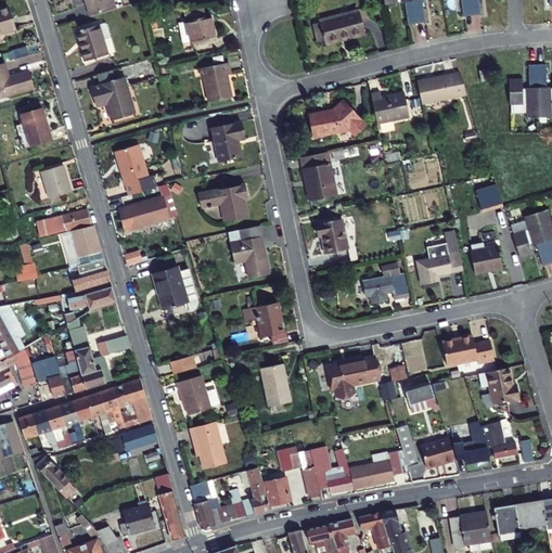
[(74,0),(78,16),(104,9),(102,0),(99,0),(92,2),(91,0),(74,0)]
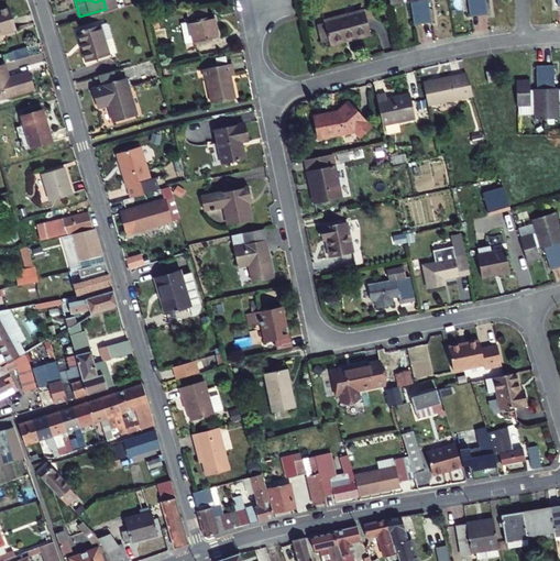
[(483,17),(480,0),(386,0),(387,4),(407,2),(410,25),(426,23),(424,0),(463,0),(467,19),(483,17)]
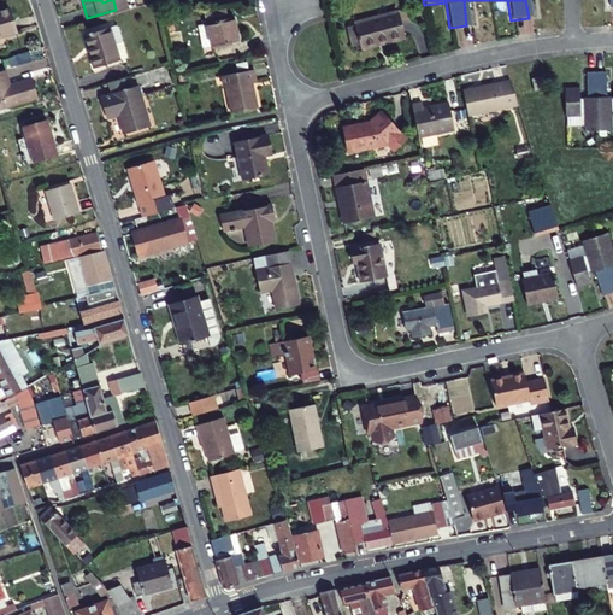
[(0,33),(19,28),(13,5),(0,9),(0,33)]
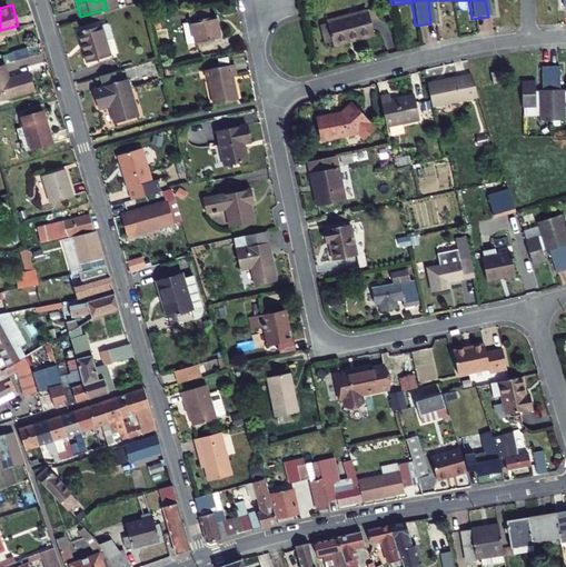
[(326,21),(334,46),(370,35),(364,10),(326,21)]
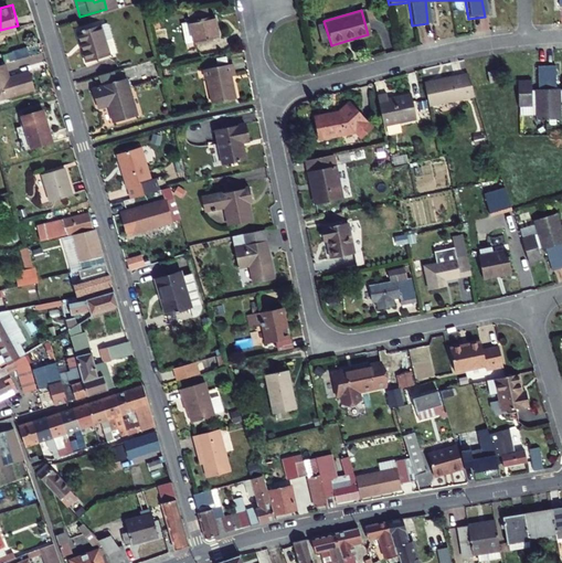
[(193,45),(193,46),(216,41),(211,18),(188,23),(189,24),(180,27),(184,46),(193,45)]
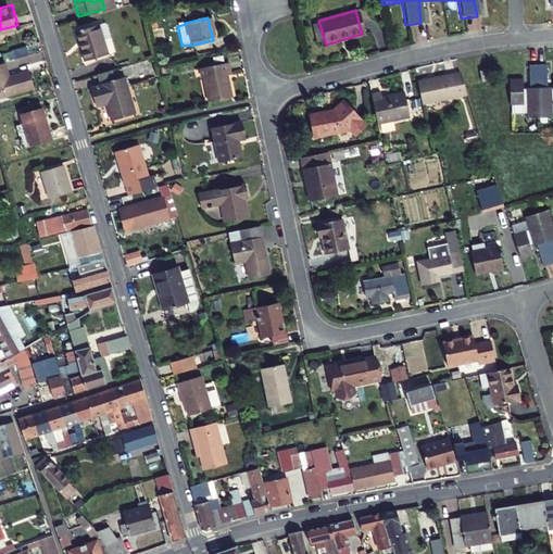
[(76,30),(85,61),(107,54),(98,24),(76,30)]
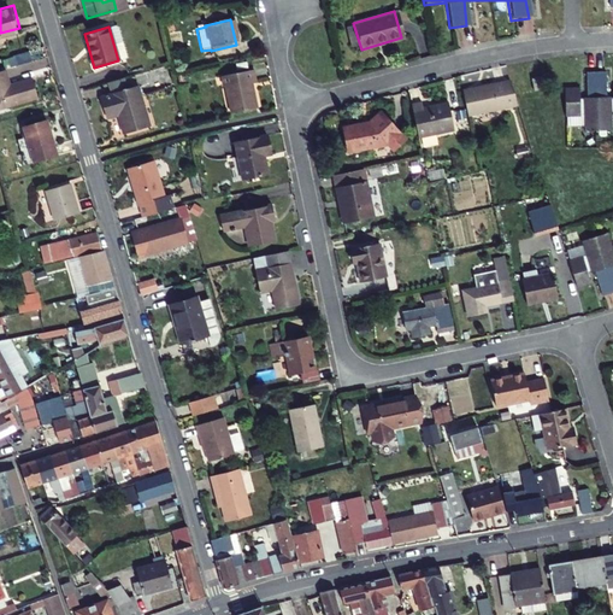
[(612,78),(612,80),(612,89),(603,89),(602,65),(583,65),(584,89),(576,91),(576,81),(563,81),(564,109),(581,109),(582,123),(609,122),(609,107),(612,106),(612,78)]
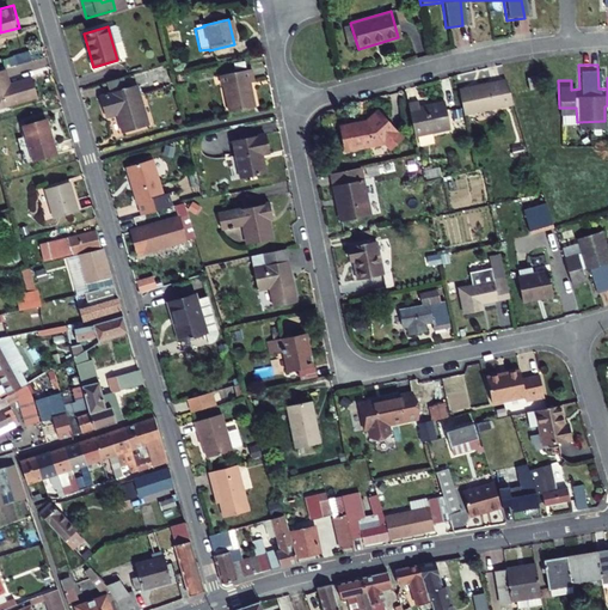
[(219,72),(226,110),(251,104),(246,80),(250,79),(247,66),(219,72)]
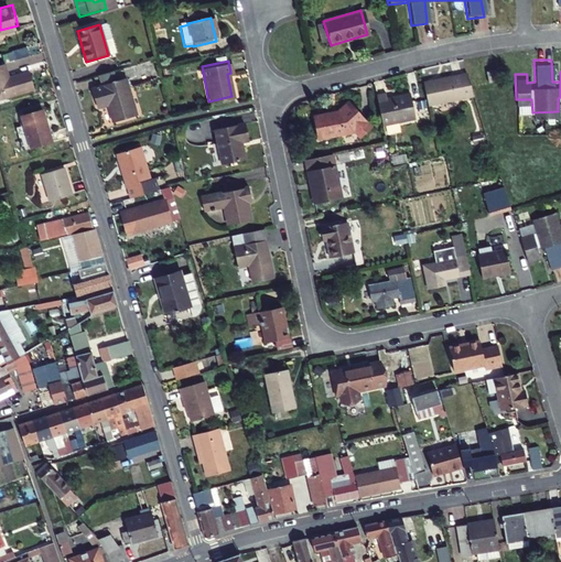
[(12,69),(10,62),(0,65),(0,94),(1,98),(40,86),(34,68),(10,76),(9,71),(12,69)]
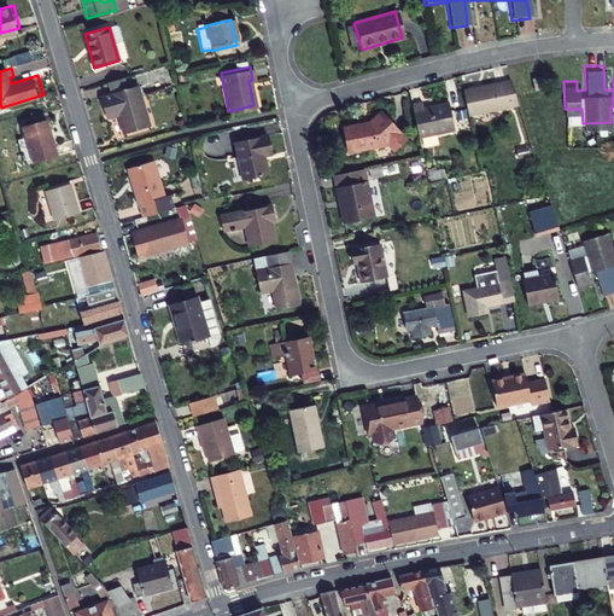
[(530,74),(532,88),(547,86),(543,71),(530,74)]
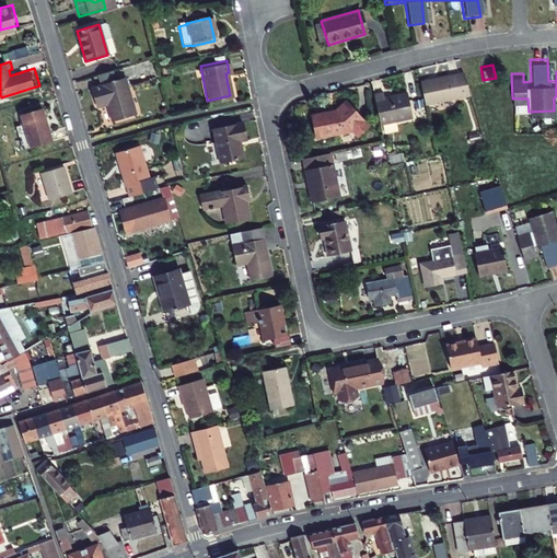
[(417,81),(422,104),(462,95),(456,73),(445,77),(444,74),(417,81)]
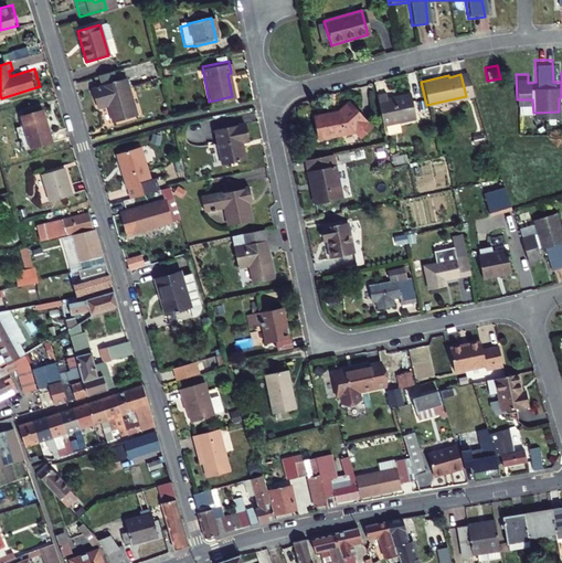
[(109,104),(114,119),(139,112),(128,76),(95,85),(102,106),(109,104)]
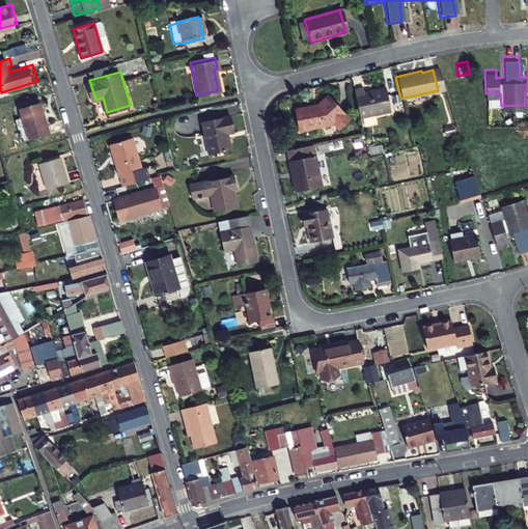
[(351,87),(357,116),(387,110),(382,85),(372,86),(373,90),(362,92),(360,85),(351,87)]
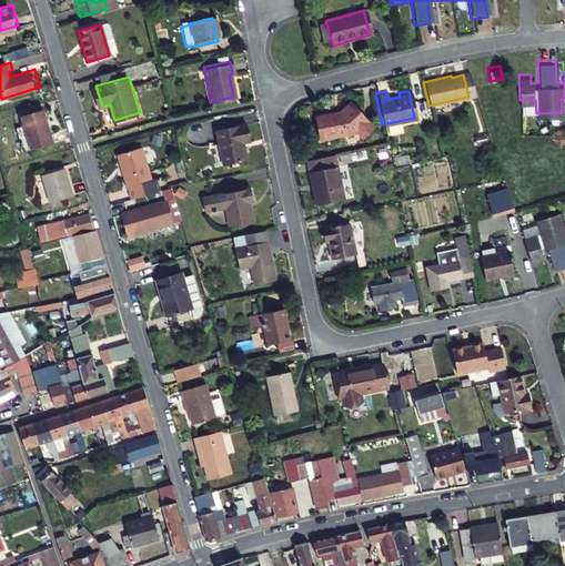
[(334,117),(313,123),(320,147),(352,135),(359,142),(372,129),(344,104),(334,117)]
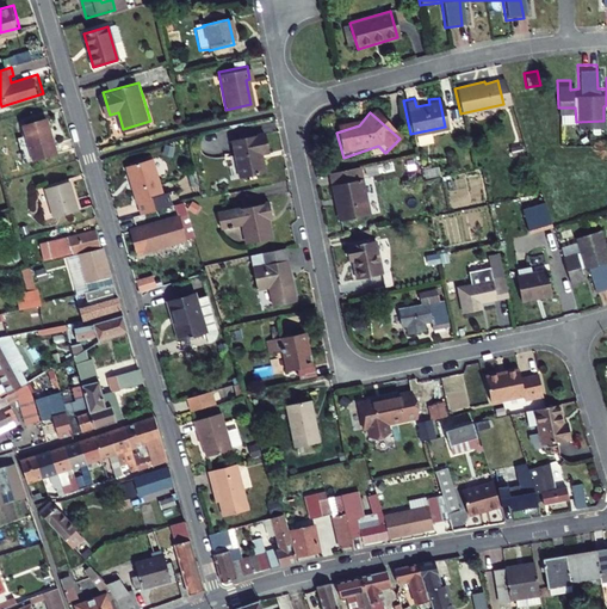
[(24,127),(35,160),(57,153),(47,120),(24,127)]
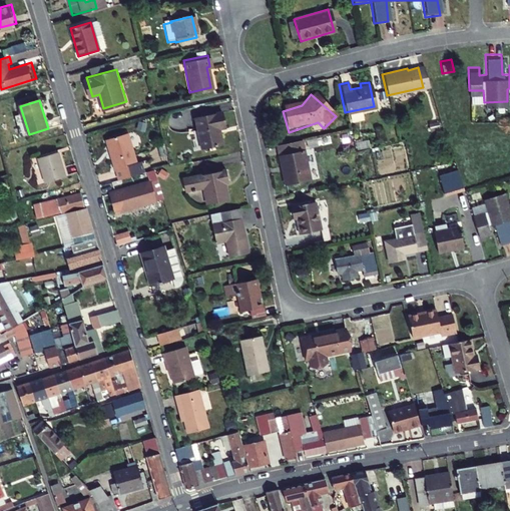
[(220,113),(193,118),(200,149),(220,145),(217,130),(223,128),(220,113)]
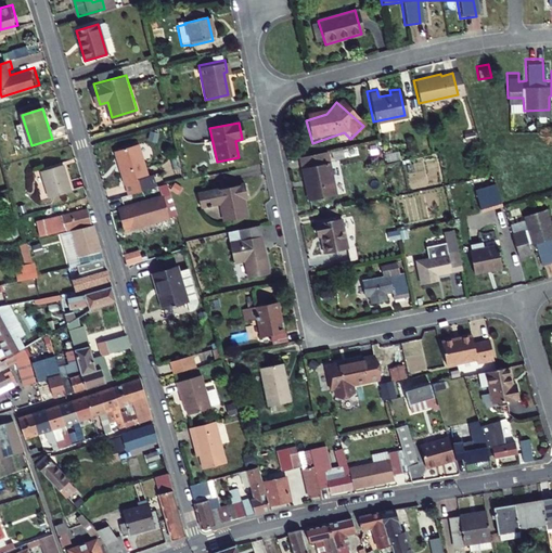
[(115,155),(124,188),(146,181),(138,149),(115,155)]
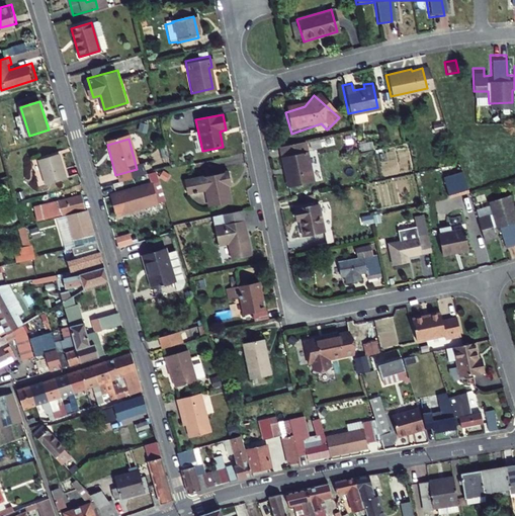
[(277,147),(286,185),(310,180),(301,142),(277,147)]
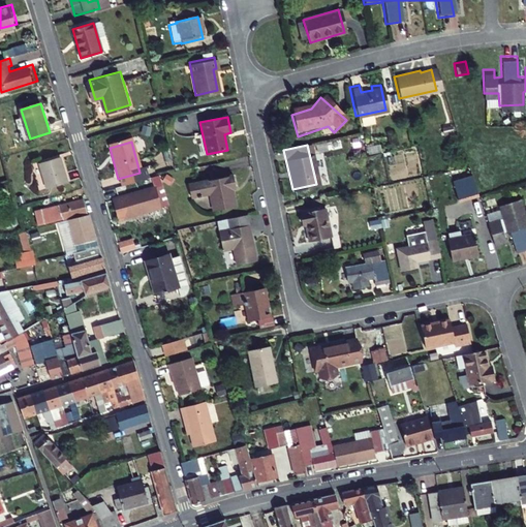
[(66,178),(59,156),(38,162),(45,185),(66,178)]
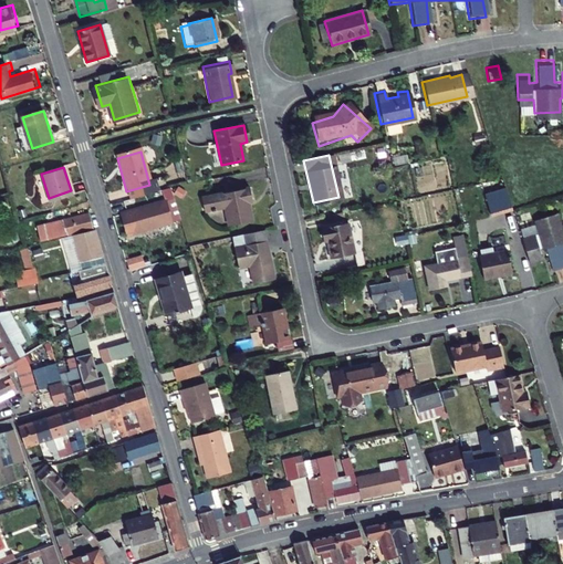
[(216,209),(220,228),(243,222),(240,202),(244,201),(241,188),(194,198),(197,212),(216,209)]
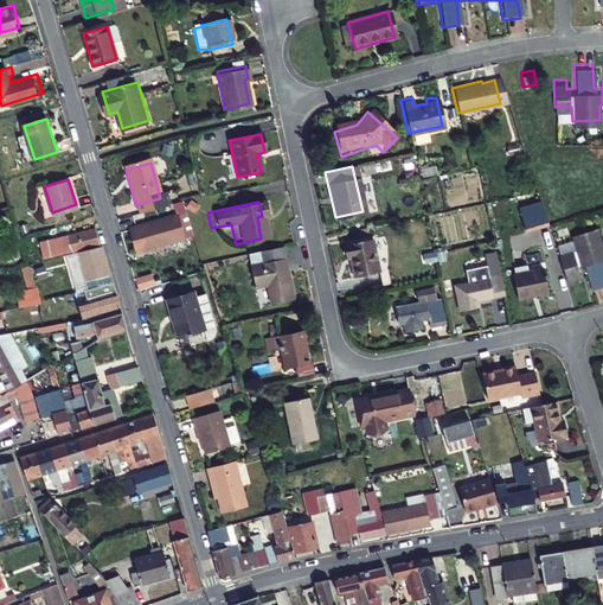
[(130,231),(138,255),(185,242),(178,217),(130,231)]
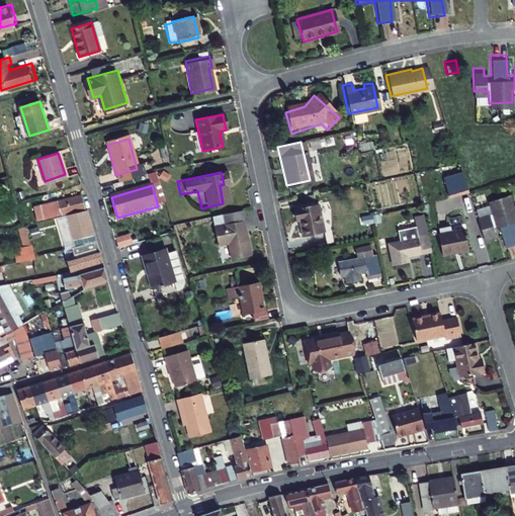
[(48,222),(87,208),(84,195),(61,202),(61,203),(62,206),(49,210),(50,215),(46,216),(46,218),(48,222)]
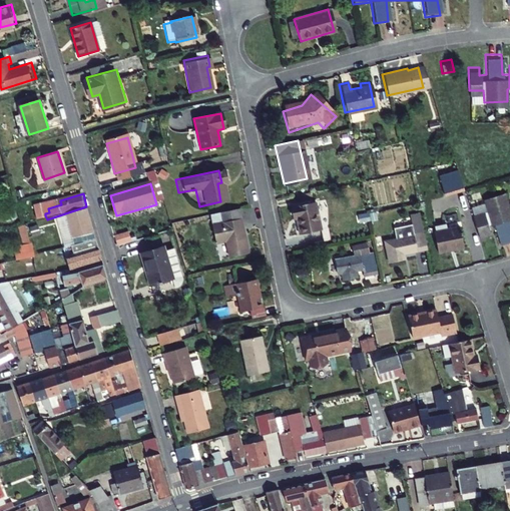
[(473,218),(480,240),(491,237),(488,228),(494,226),(500,247),(509,244),(509,226),(509,222),(509,221),(509,207),(508,208),(505,196),(483,203),(487,214),(473,218)]
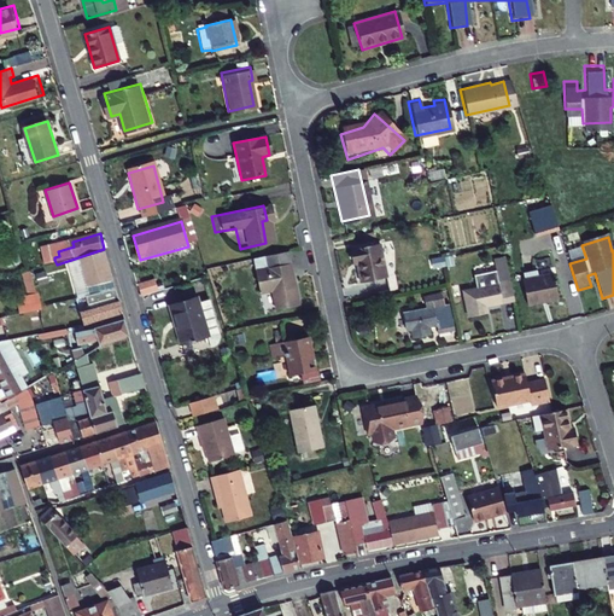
[(72,243),(52,250),(54,257),(59,256),(58,251),(74,247),(72,243)]
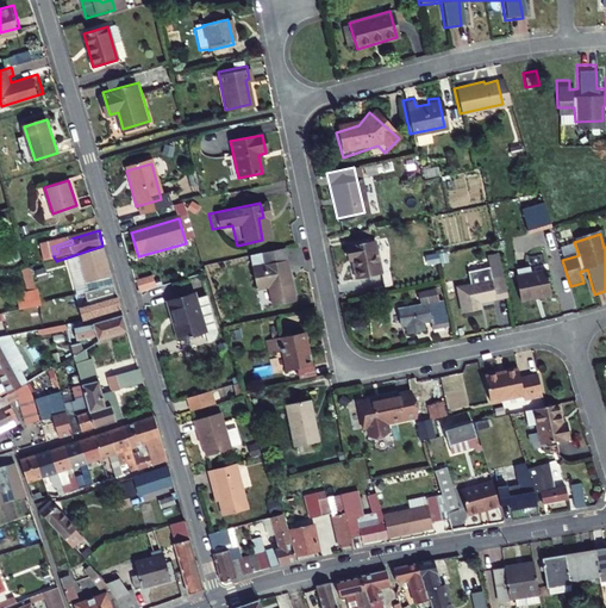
[(353,260),(356,280),(381,274),(373,241),(343,248),(345,262),(353,260)]
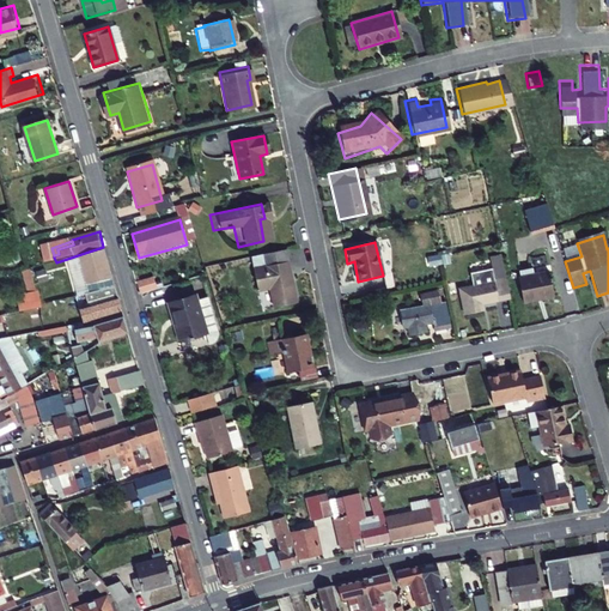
[(90,284),(116,277),(108,248),(81,255),(90,284)]
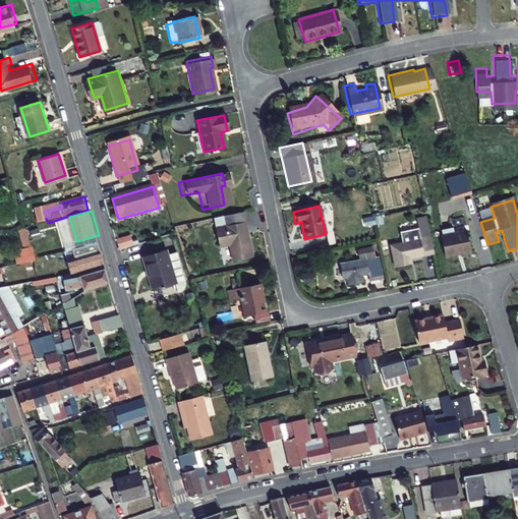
[(225,245),(229,263),(247,258),(237,213),(209,219),(215,248),(225,245)]
